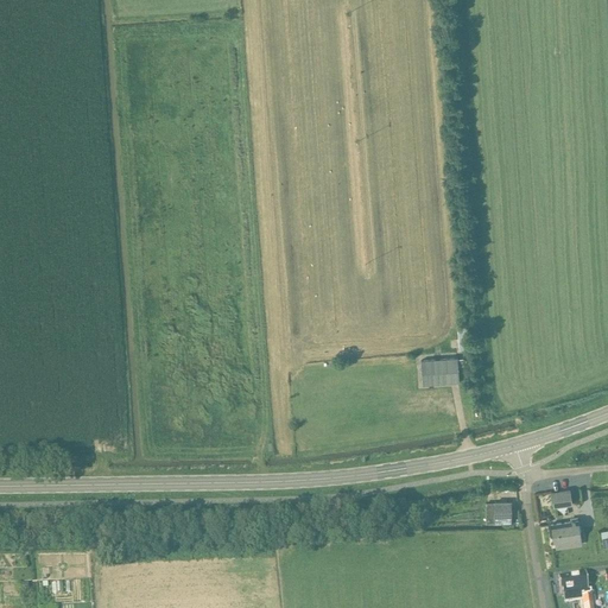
[(468,349),(468,327),(458,327),(458,349),(468,349)]
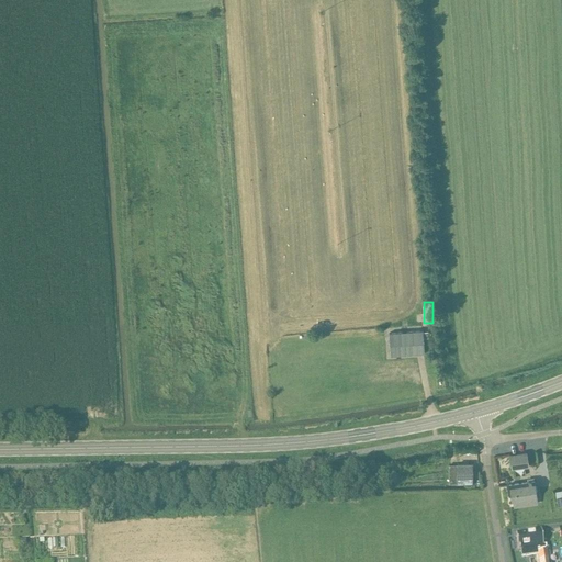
[(424,353),(423,330),(389,333),(390,357),(424,353)]
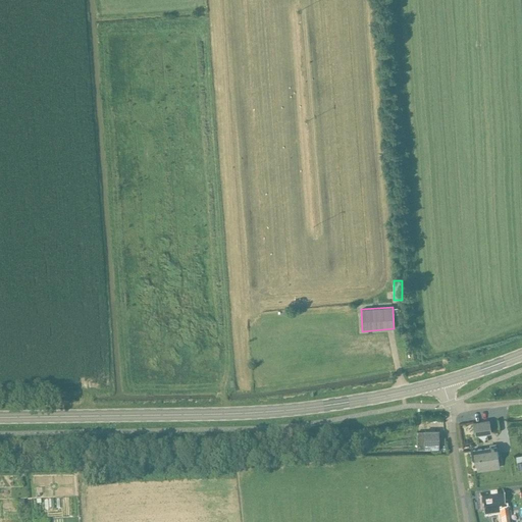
[(489,421),(473,423),(475,435),(490,433),(489,421)]
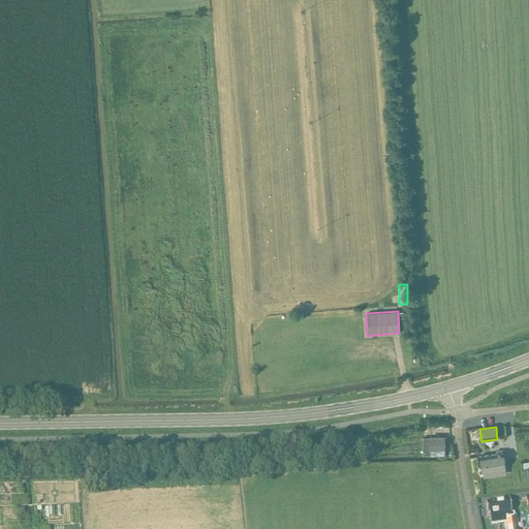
[(444,436),(429,436),(430,450),(430,456),(444,455),(444,449),(445,449),(444,436)]
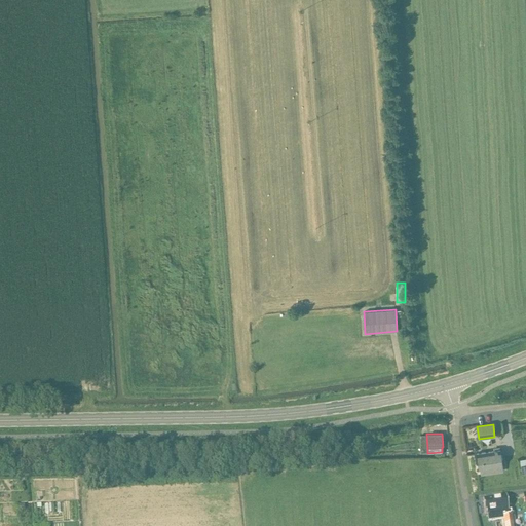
[(502,465),(500,452),(477,455),(479,470),(480,468),(481,474),(494,473),(493,467),(502,465)]
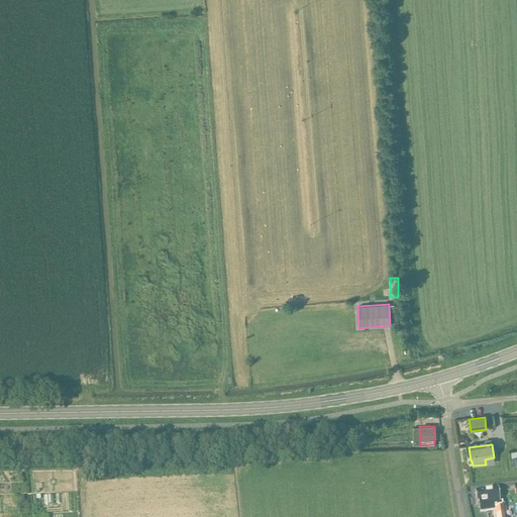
[(475,492),(477,506),(479,506),(480,513),(496,511),(495,509),(503,508),(502,502),(500,502),(498,488),(475,492)]
